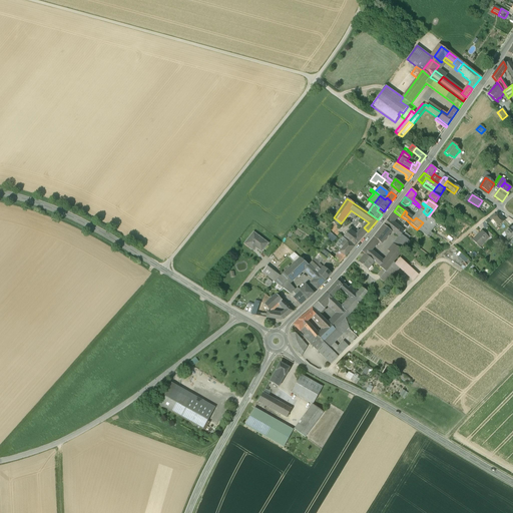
[(422,210),(416,217),(423,222),(429,216),(427,215),(423,211),(422,210)]
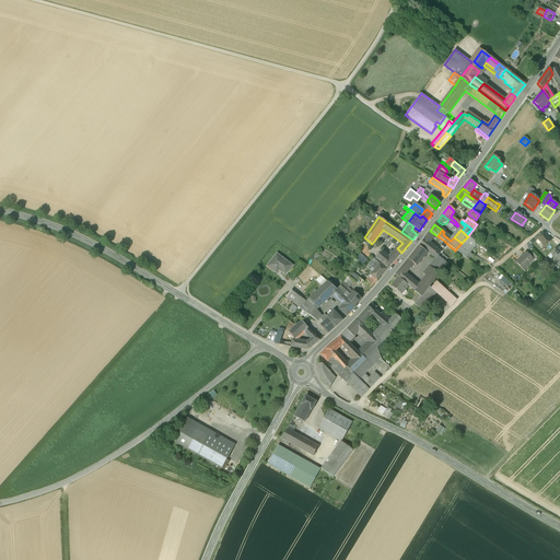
[(430,231),(419,245),(426,251),(431,245),(428,242),(434,234),(430,231)]
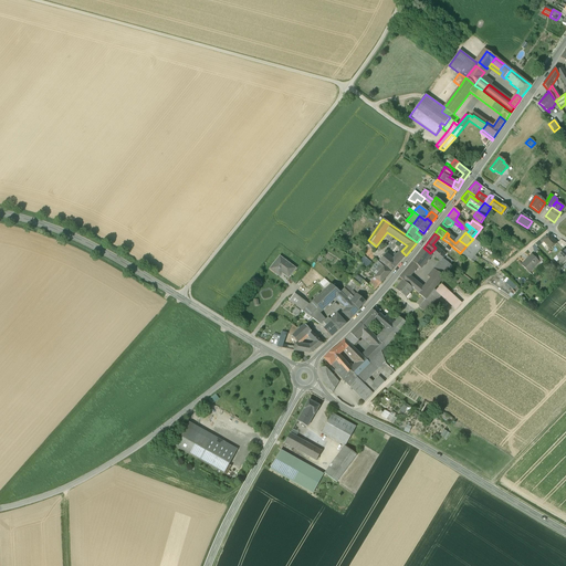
[(547,238),(544,241),(549,249),(553,247),(556,244),(555,244),(556,243),(551,236),(547,238)]
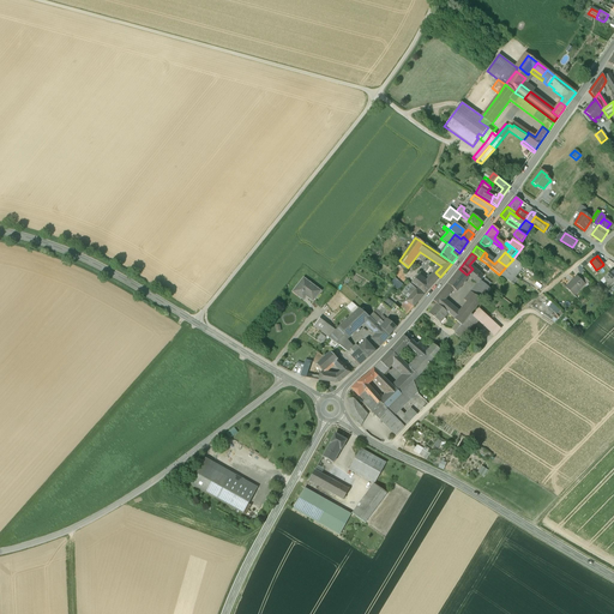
[(506,266),(499,275),(511,283),(524,268),(513,259),(506,266)]
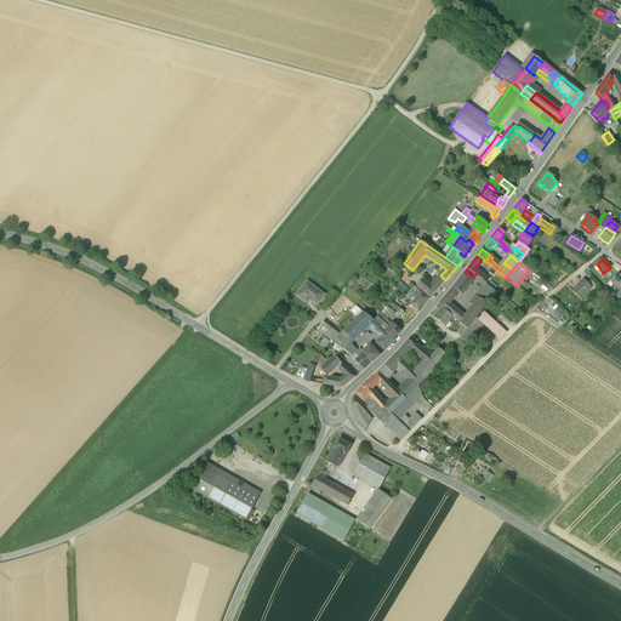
[(412,271),(404,263),(400,267),(409,275),(412,271)]
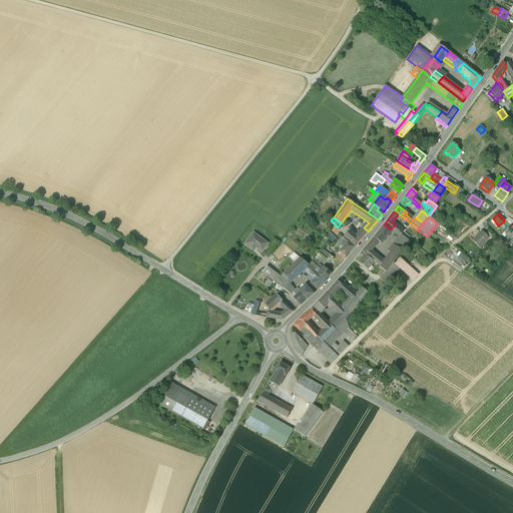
[(390,229),(384,224),(374,237),(362,251),(365,253),(375,262),(387,272),(394,263),(402,251),(399,249),(408,239),(402,234),(400,236),(395,242),(393,241),(391,243),(395,246),(385,261),(372,250),(379,241),(382,243),(392,230),(390,229)]
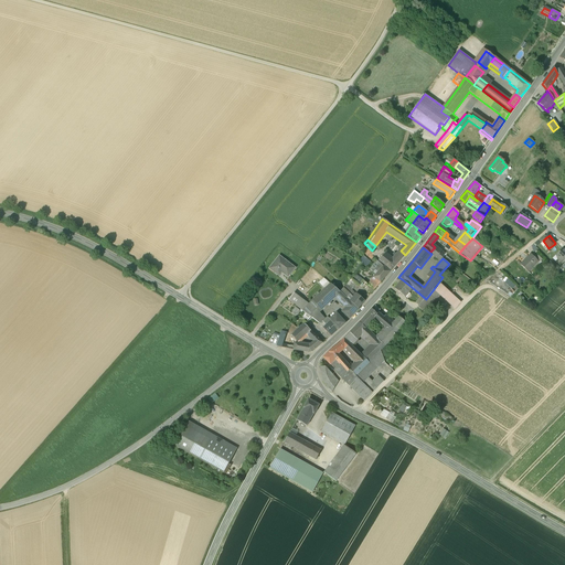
[(435,247),(429,253),(432,254),(440,260),(443,258),(445,255),(440,253),(441,252),(435,247)]
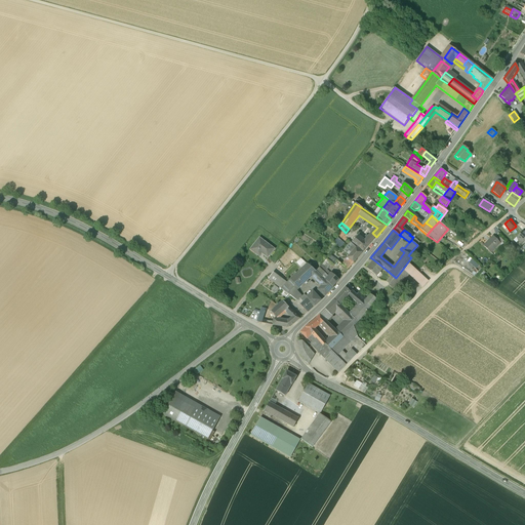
[(524,231),(514,241),(516,243),(518,241),(522,245),(524,243),(524,241),(524,231)]
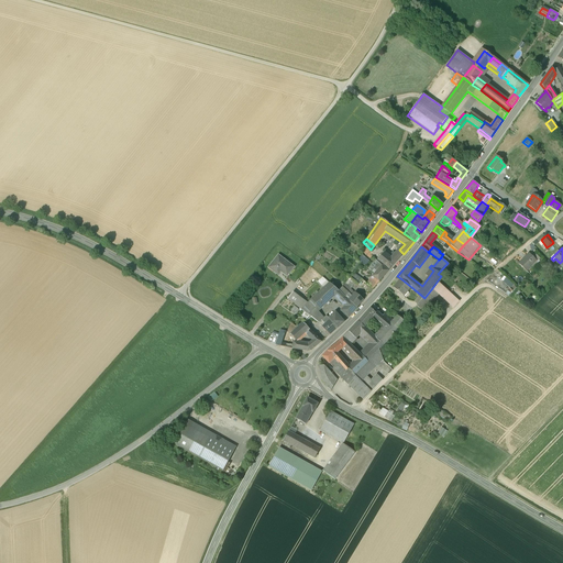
[(392,258),(385,253),(378,261),(389,269),(404,254),(399,250),(392,258)]
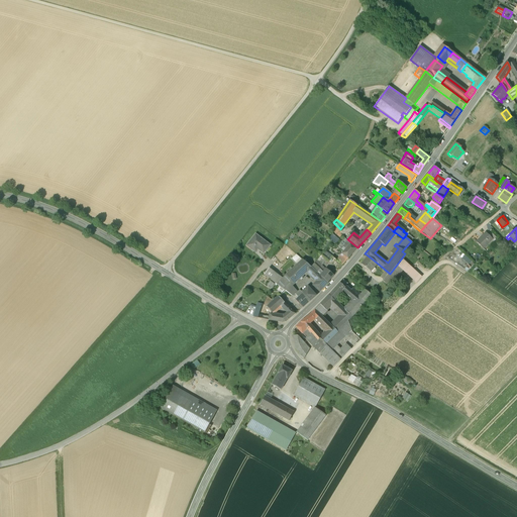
[(489,235),(487,233),(481,239),(481,238),(477,242),(482,247),(486,243),(487,245),(493,239),(489,235)]
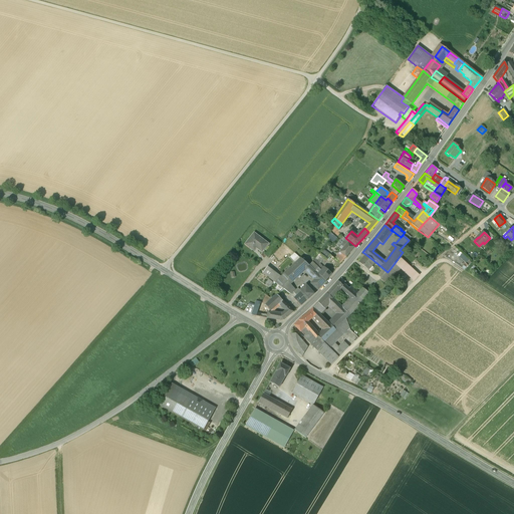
[(331,233),(328,237),(333,241),(337,236),(331,233)]
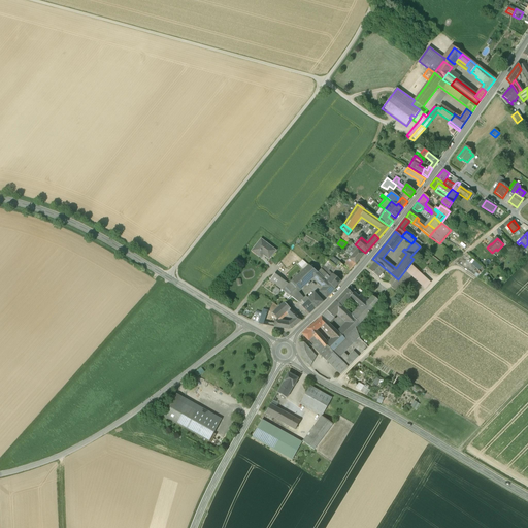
[(275,251),(262,240),(258,245),(257,244),(254,249),(258,252),(256,254),(261,258),(263,255),(269,259),(275,251)]
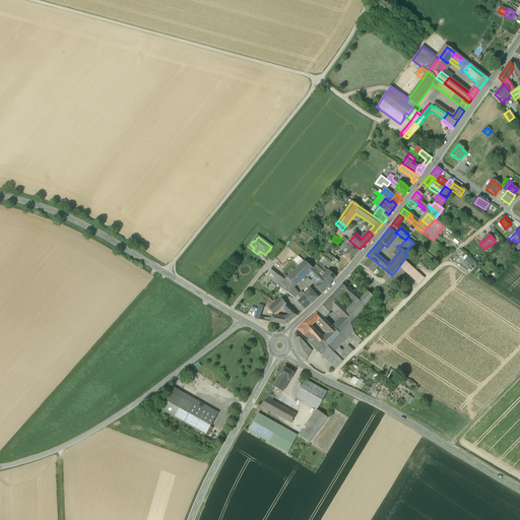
[(510,250),(514,246),(508,239),(503,244),(510,250)]
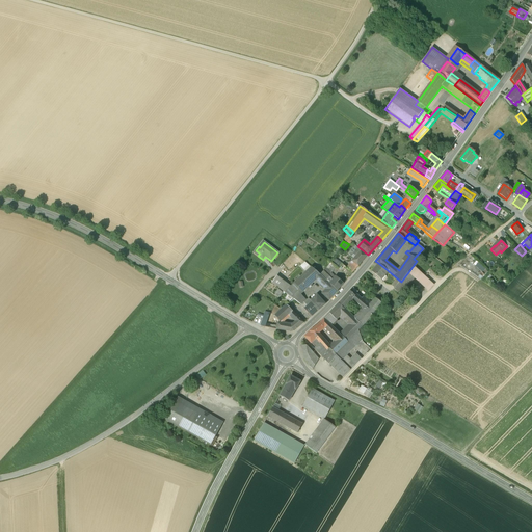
[(361,250),(353,258),(356,261),(354,264),(358,266),(367,256),(361,250)]
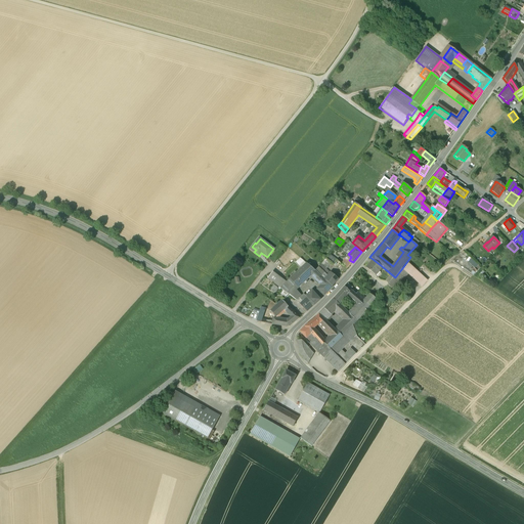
[(325,259),(333,264),(337,261),(330,254),(325,259)]
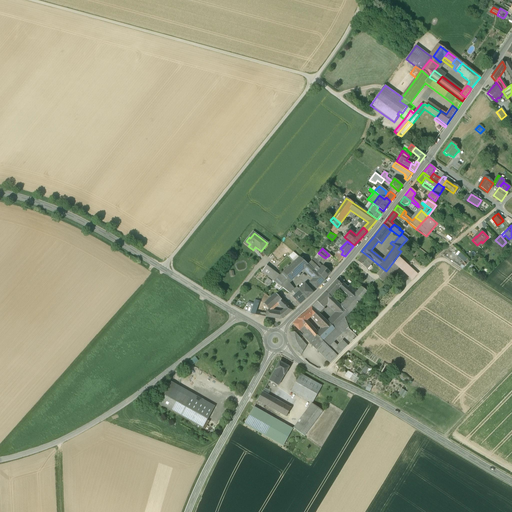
[(293,252),(289,256),(294,262),(299,257),(293,252)]
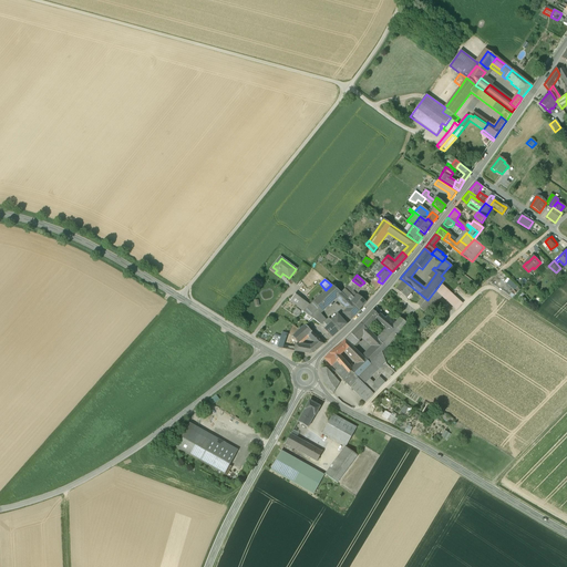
[(381,285),(374,279),(369,285),(370,287),(375,291),(381,285)]
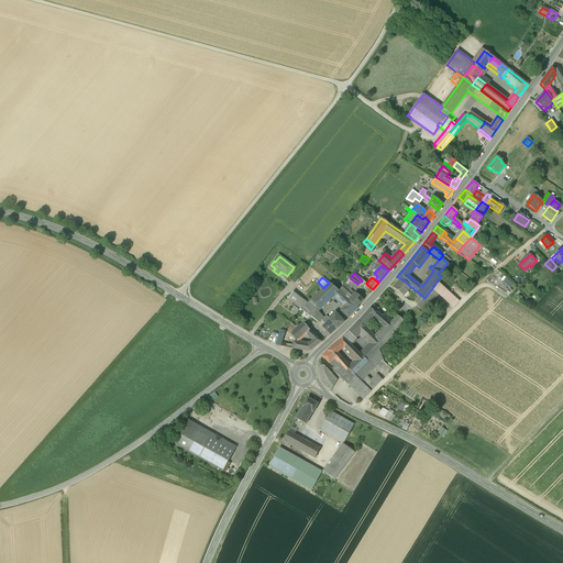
[(411,287),(400,278),(393,288),(404,297),(411,287)]
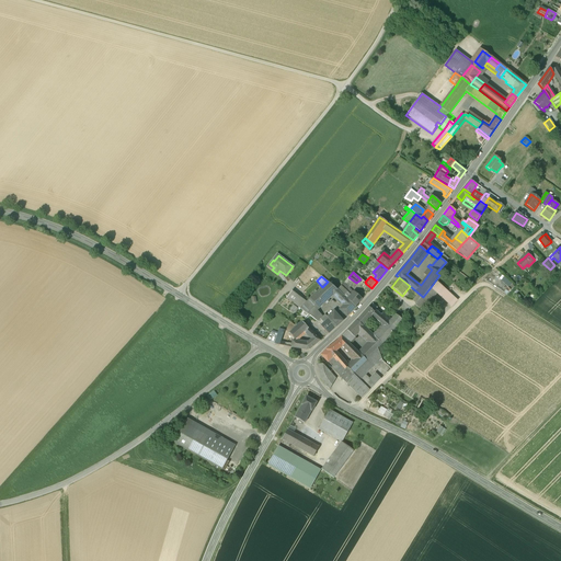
[(371,288),(361,279),(356,283),(367,294),(371,288)]
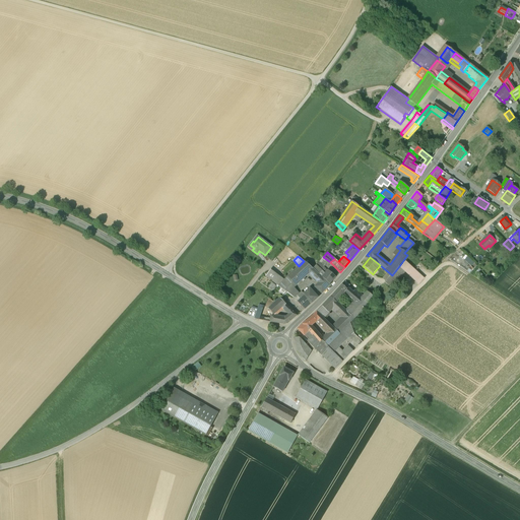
[(313,269),(312,269),(304,261),(299,266),(284,279),(277,285),(281,288),(286,293),(295,299),(300,294),(295,288),(309,275),(317,283),(314,287),(322,295),(330,285),(322,277),(313,269)]
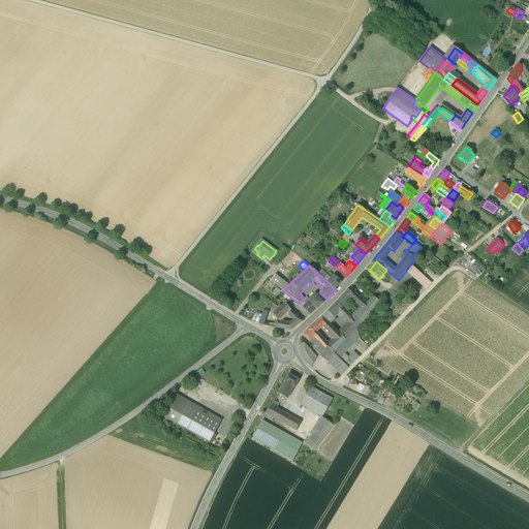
[(431,283),(412,267),(407,272),(412,276),(412,277),(426,289),(431,283)]
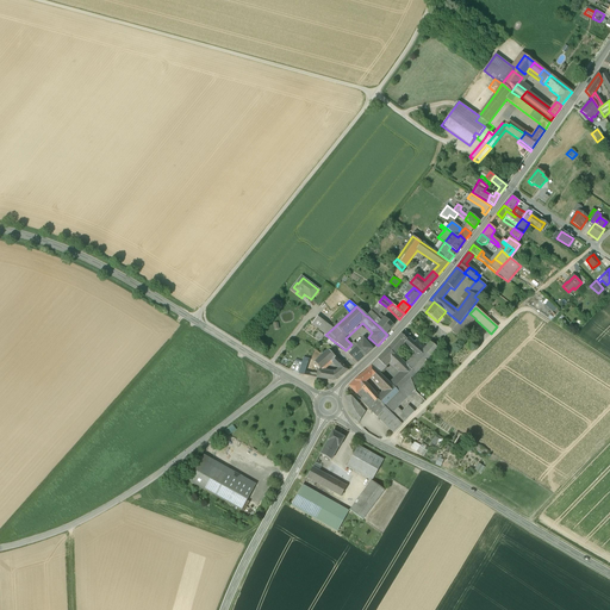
[(378,318),(371,311),(367,316),(378,325),(381,322),(378,318)]
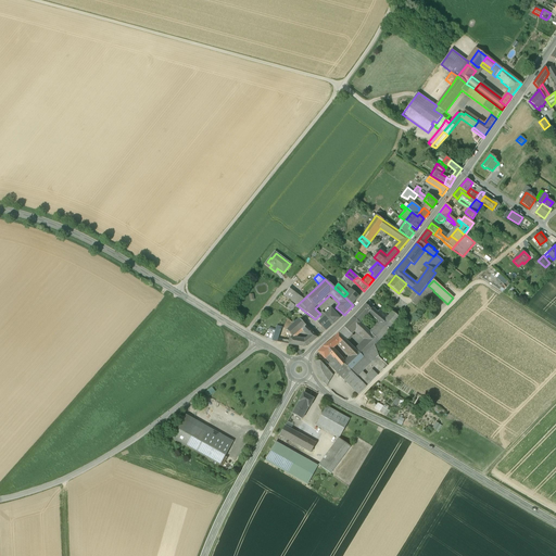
[(427,285),(419,294),(426,300),(433,290),(428,286),(427,285)]
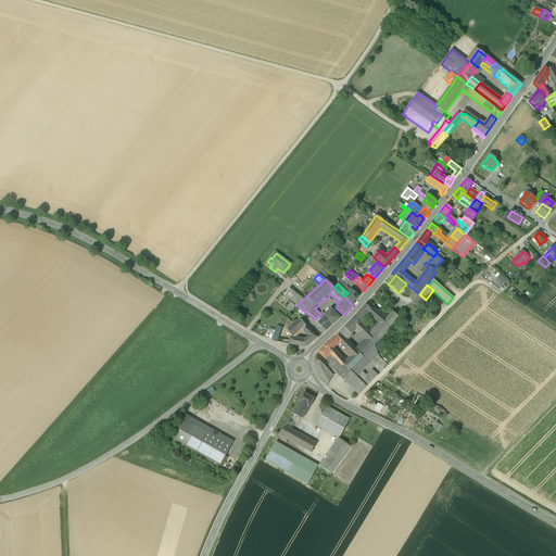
[(297,305),(304,299),(289,288),(283,295),(297,305)]
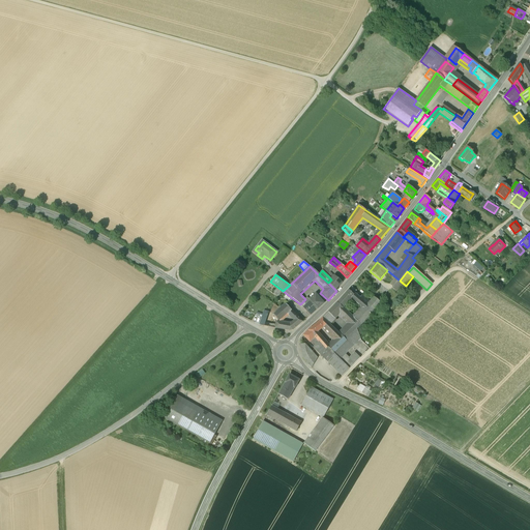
[(343,283),(334,275),(331,280),(328,283),(336,291),(343,283)]
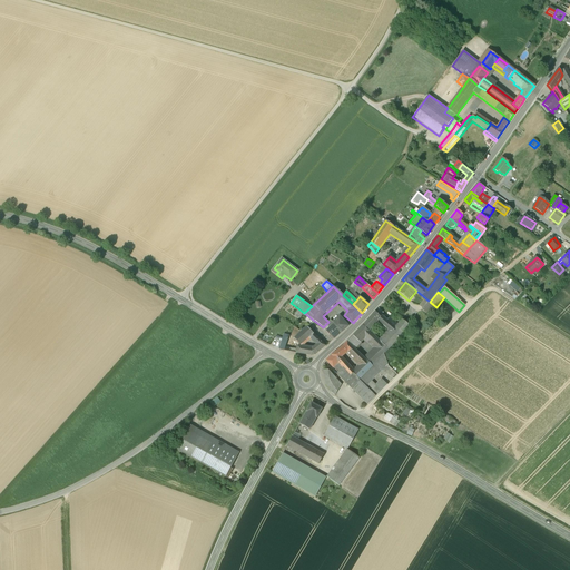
[(419,306),(423,310),(428,304),(423,300),(419,306)]
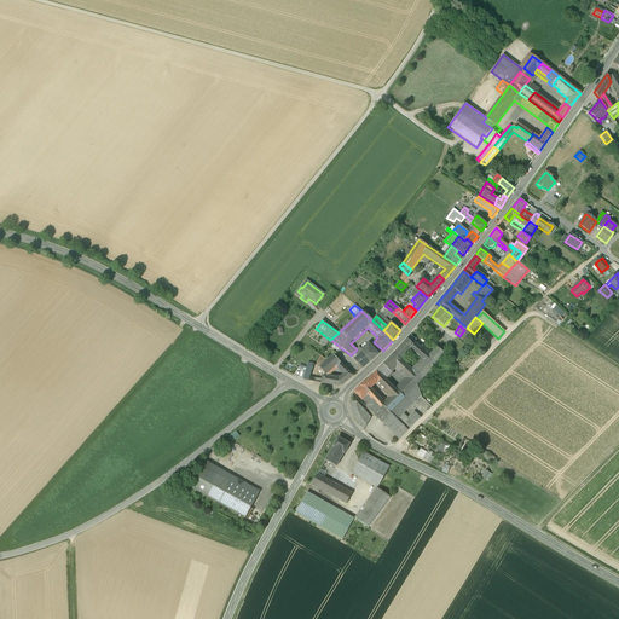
[(474,334),(467,328),(464,330),(460,336),(468,342),(474,334)]
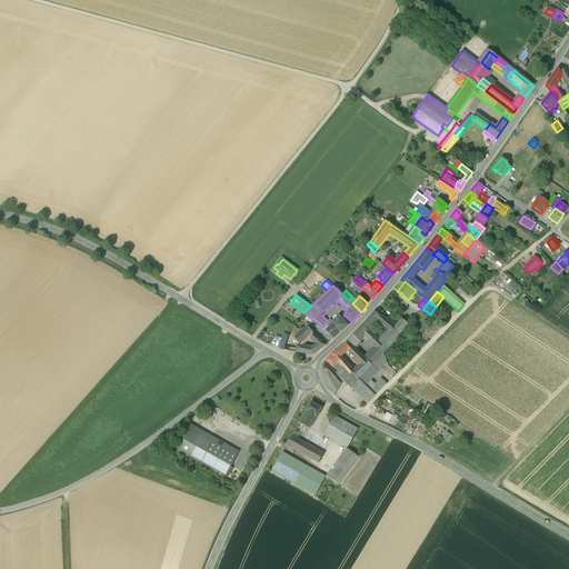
[(303,313),(298,309),(293,315),(299,319),(303,313)]
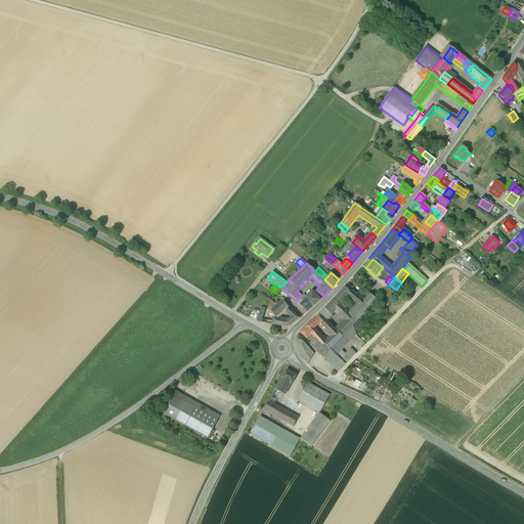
[(350,292),(344,287),(334,299),(339,304),(347,296),(359,306),(350,315),(357,321),(372,306),(360,297),(356,294),(351,290),(350,292)]
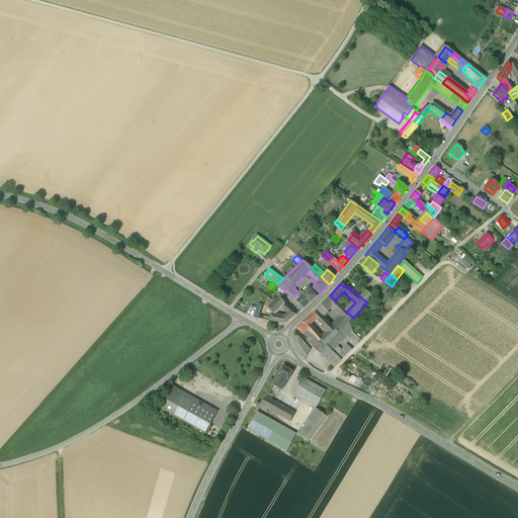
[(309,288),(303,293),(311,301),(317,296),(309,288)]
